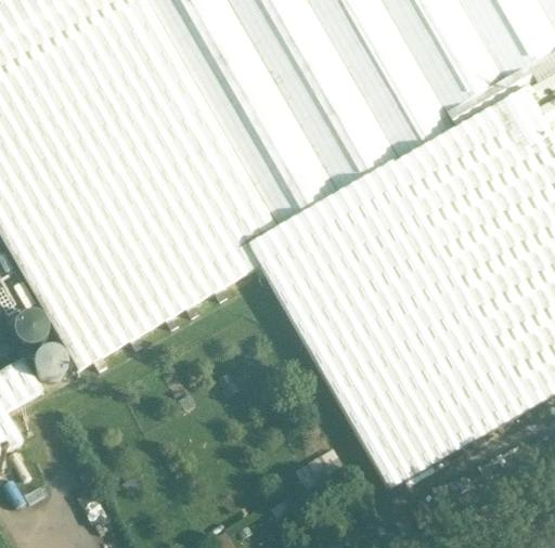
[(0,0),(0,79),(138,0),(0,0)]
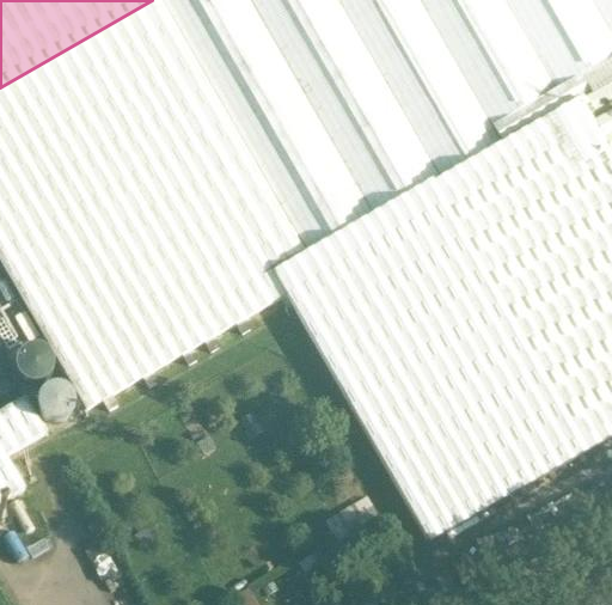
[(152,0),(0,87),(0,256),(86,405),(285,291),(271,268),(305,249),(163,0),(152,0)]
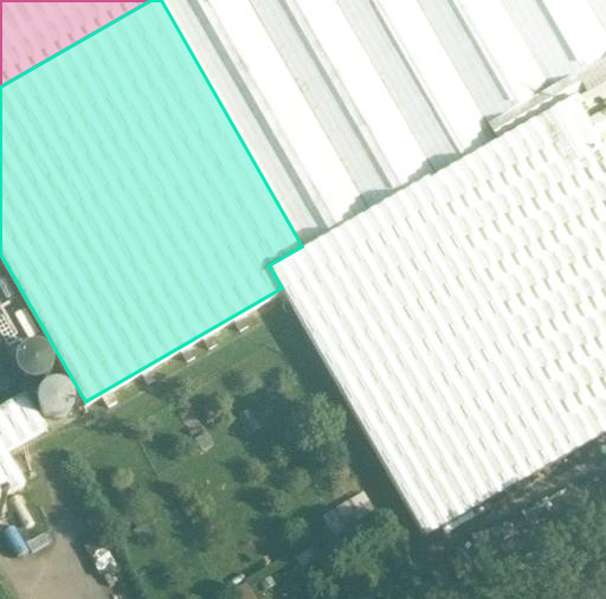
[(161,0),(302,246),(433,171),(334,0),(161,0)]
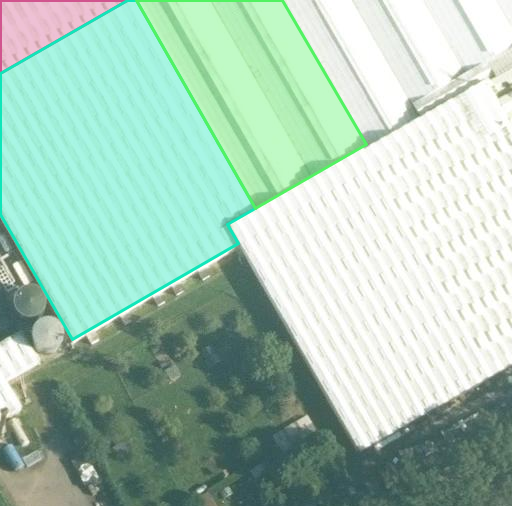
[(419,117),(351,0),(282,0),(366,144),(368,147),(419,117)]
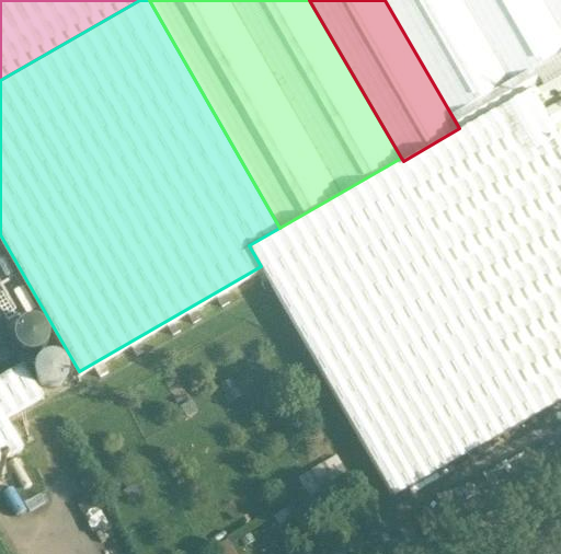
[(560,30),(542,0),(385,0),(459,128),(531,88),(542,107),(552,102),(531,66),(560,48),(560,30)]
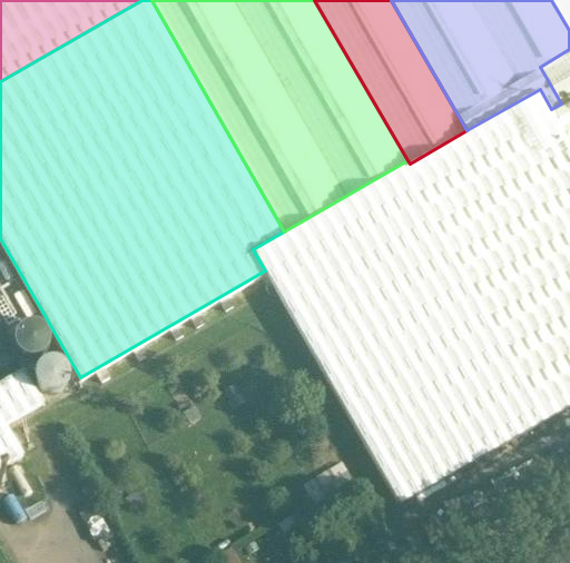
[(551,0),(569,30),(569,0),(551,0)]
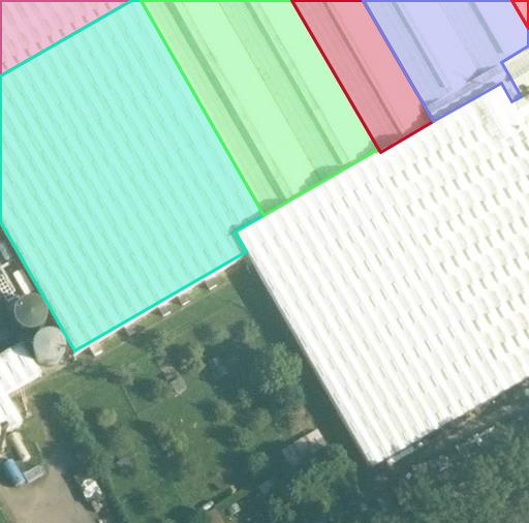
[(528,45),(501,62),(521,96),(528,91),(528,45)]
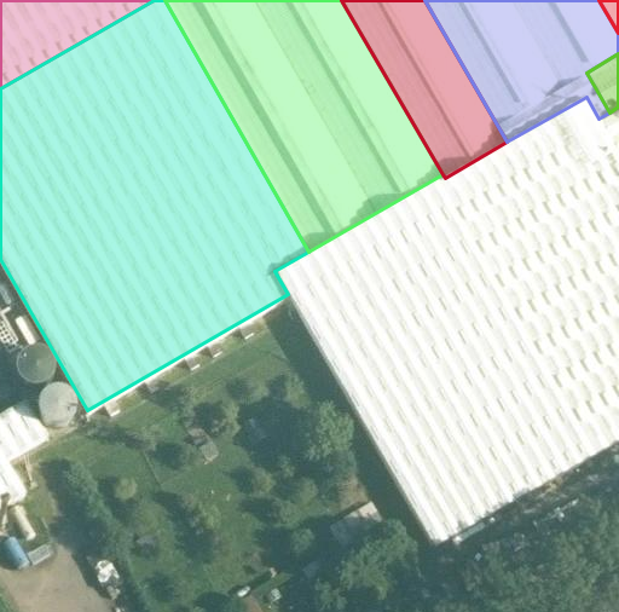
[(507,142),(445,178),(443,174),(308,252),(275,271),(288,294),(433,546),(618,438),(618,153),(599,119),(586,97),(507,142)]
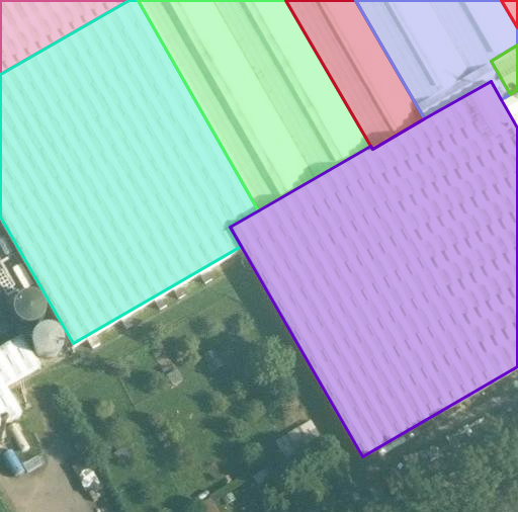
[(517,89),(510,94),(501,99),(517,128),(517,89)]
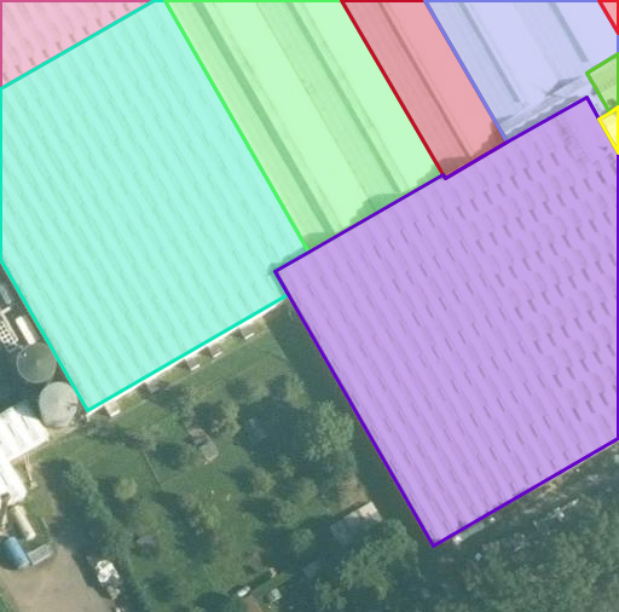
[(264,319),(241,333),(247,344),(270,332),(264,319)]
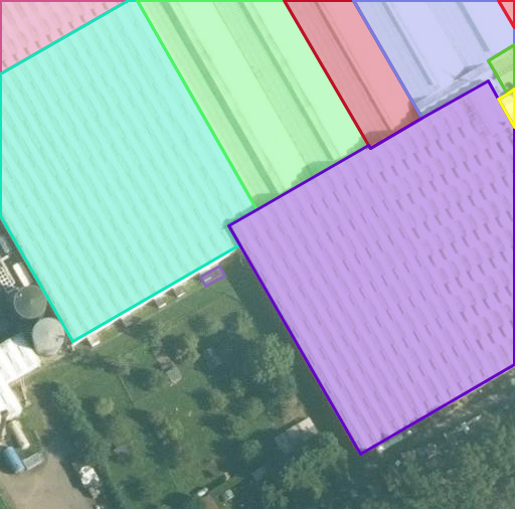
[(198,285),(190,290),(192,293),(200,289),(198,285)]
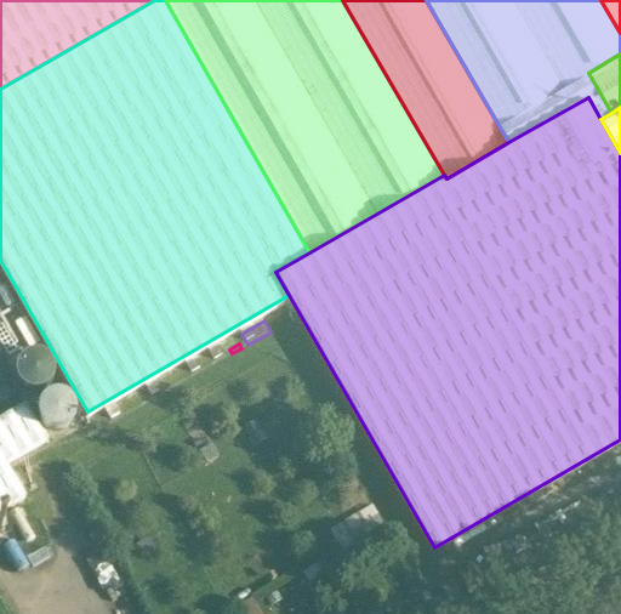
[(4,380),(39,384),(41,352),(7,348),(4,380)]
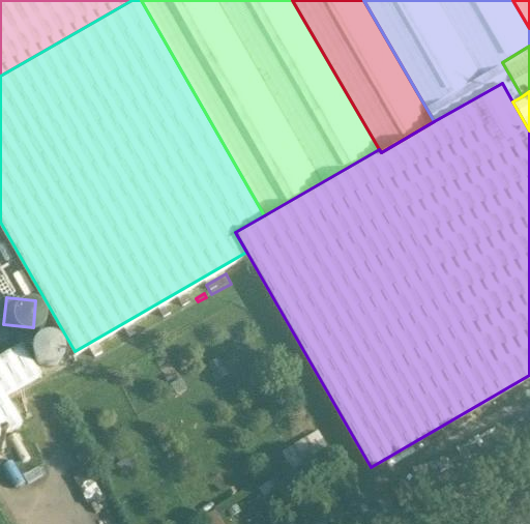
[(22,342),(0,353),(0,432),(22,420),(5,391),(39,372),(22,342)]
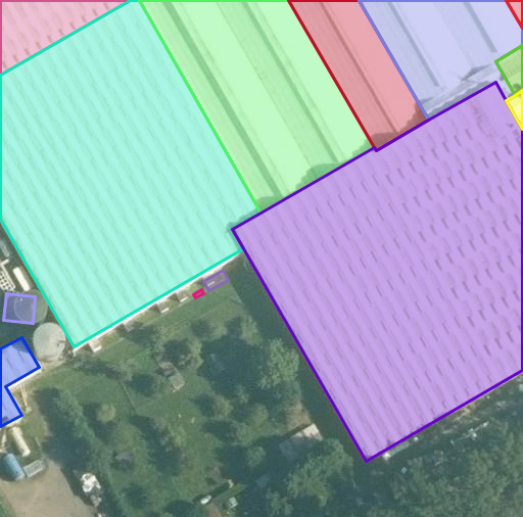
[(313,421),(278,442),(289,460),(324,438),(313,421)]
